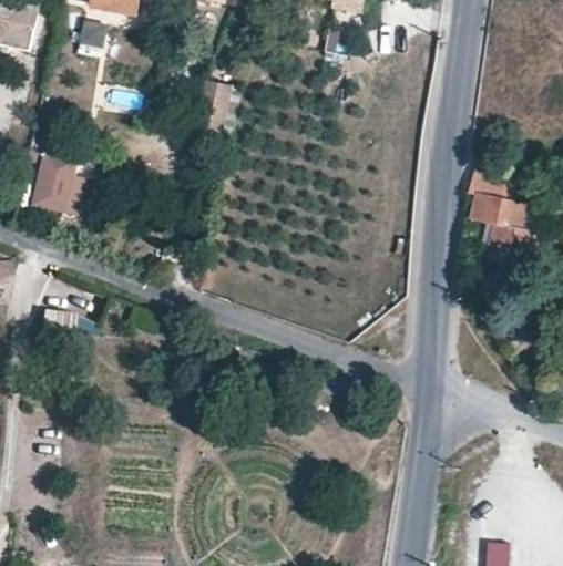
[(1,0),(0,9),(0,19),(34,27),(40,0),(1,0)]
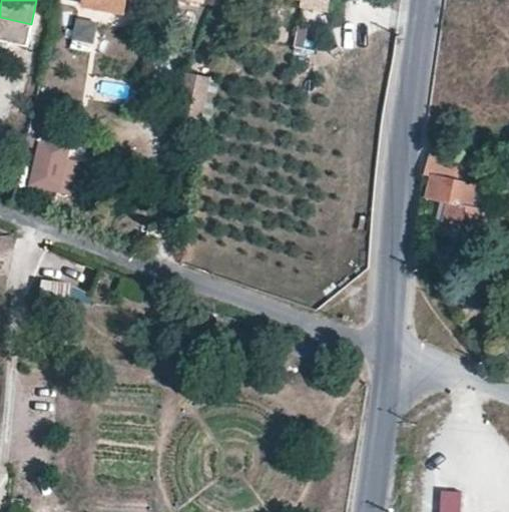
[(83,0),(83,6),(122,13),(124,0),(83,0)]
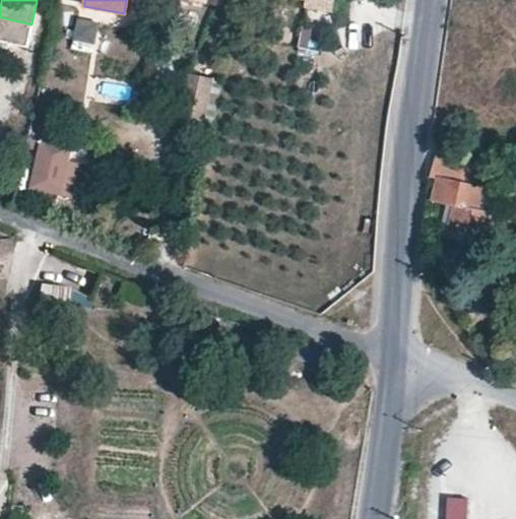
[(308,0),(307,5),(334,10),(336,0),(308,0)]
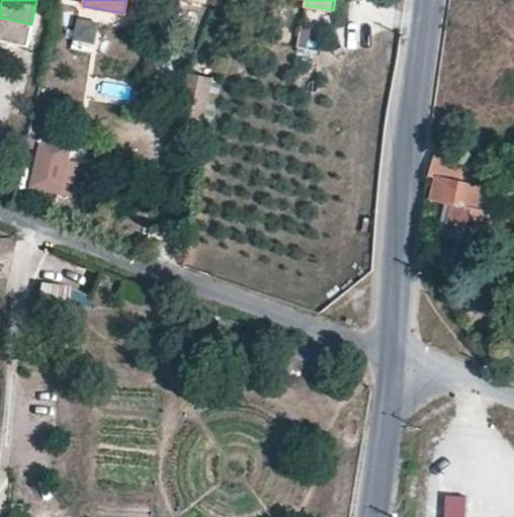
[(0,31),(28,37),(31,24),(0,17),(0,31)]
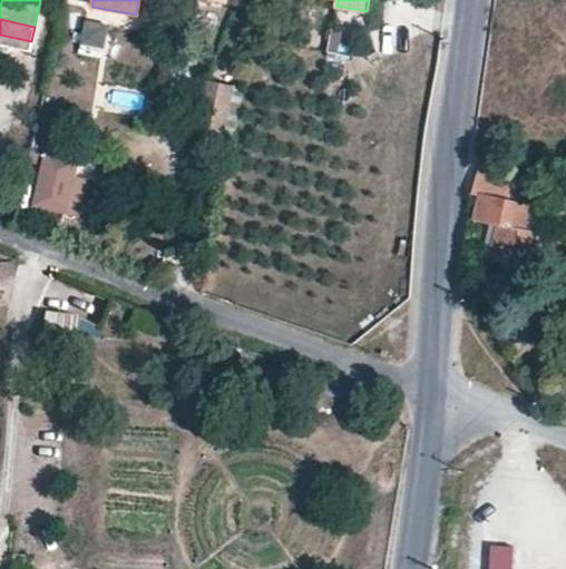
[(81,22),(80,46),(105,47),(106,22),(81,22)]
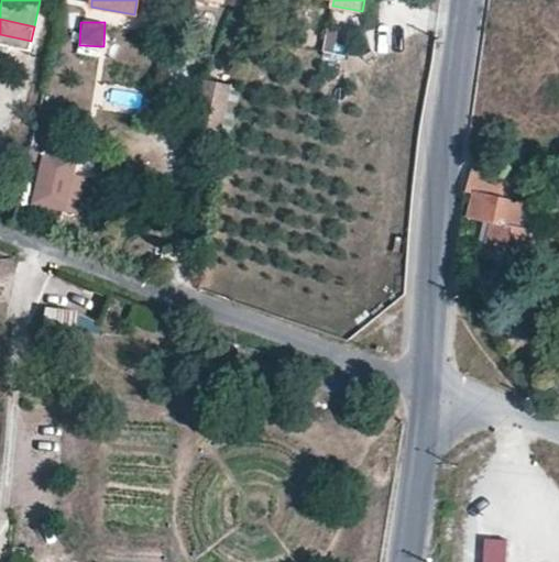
[(42,155),(29,202),(79,217),(92,169),(42,155)]
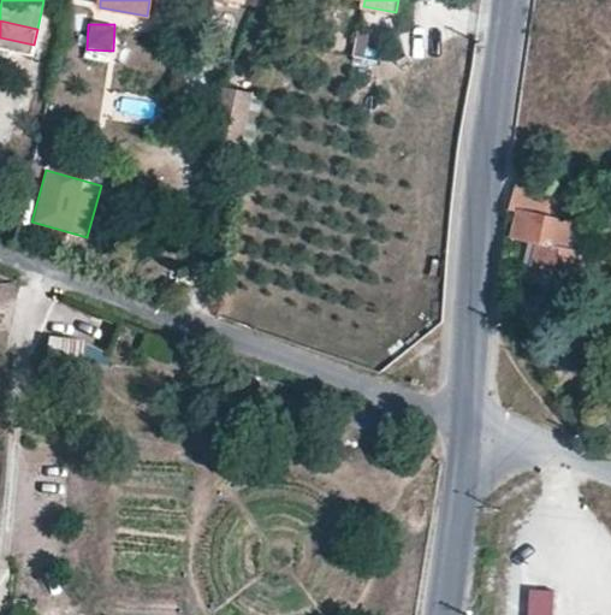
[(509,234),(533,240),(526,271),(570,281),(576,249),(564,246),(568,223),(555,219),(559,196),(511,185),(506,208),(514,211),(509,234)]
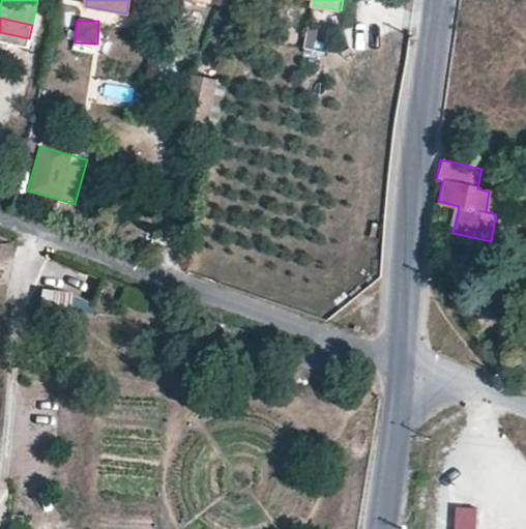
[(39,291),(38,306),(66,309),(68,295),(39,291)]
